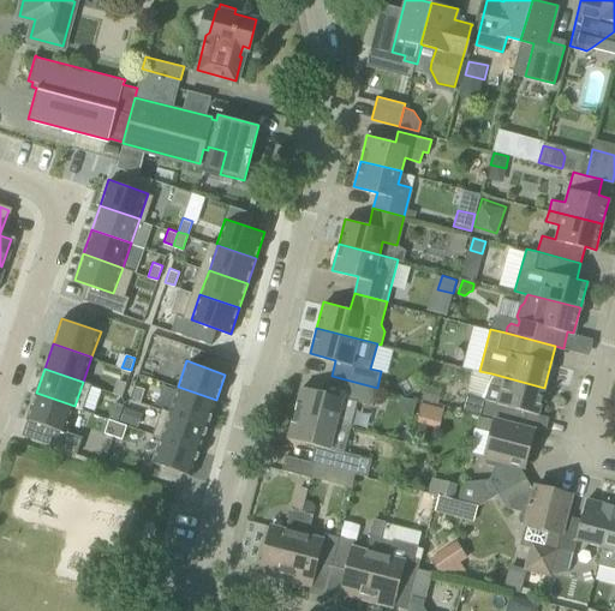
[(461,411),(479,414),(523,426),(527,411),(538,413),(544,388),(491,373),(484,399),(466,394),(461,411)]
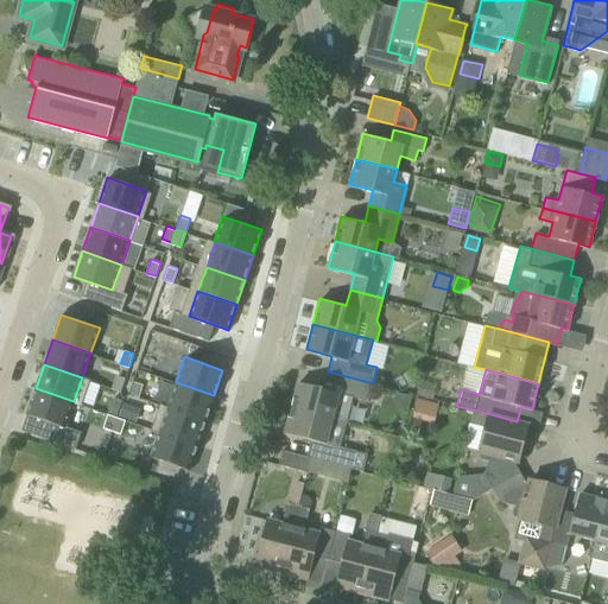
[(368,400),(373,383),(328,372),(323,388),(298,381),(291,407),(347,421),(353,396),(368,400)]
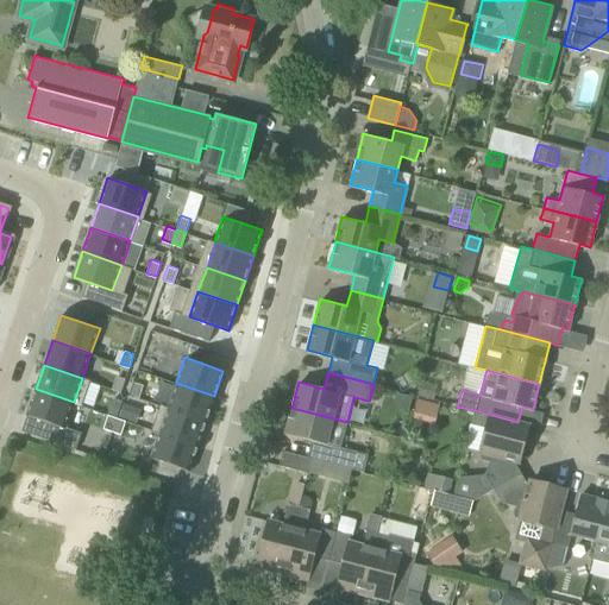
[(137,396),(142,385),(132,382),(129,394),(137,396)]
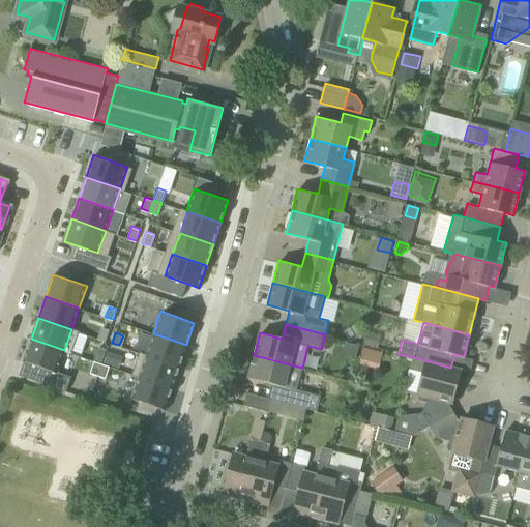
[(179,366),(186,345),(153,333),(146,353),(146,354),(179,366)]
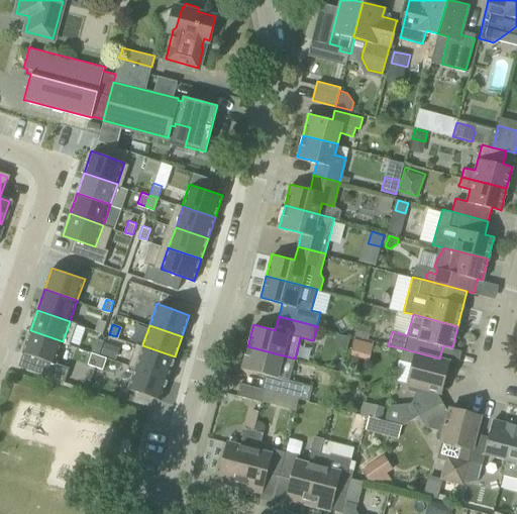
[(56,363),(63,341),(30,330),(23,351),(56,363)]
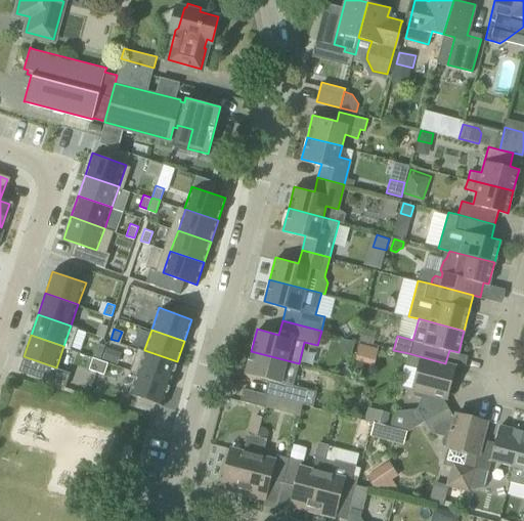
[(375,359),(377,345),(358,343),(356,357),(375,359)]
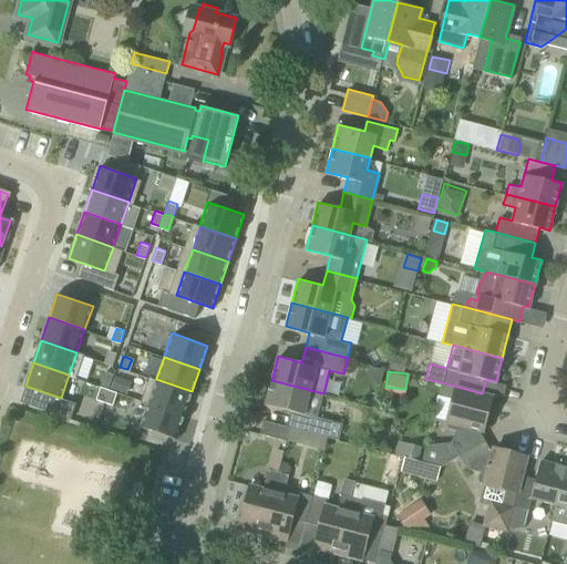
[(127,392),(132,380),(115,375),(111,387),(127,392)]
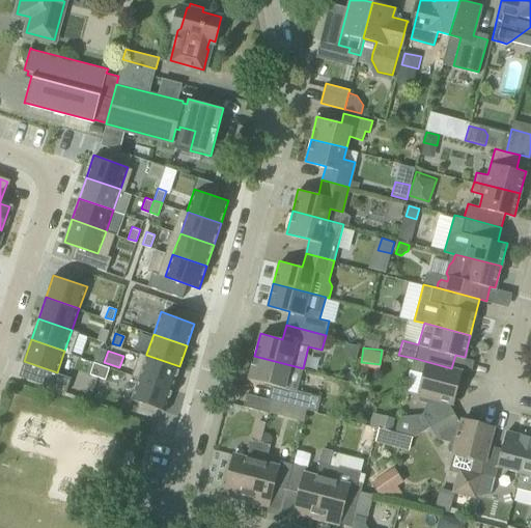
[(138,378),(138,377),(172,388),(179,366),(146,355),(146,354),(140,352),(132,374),(138,378)]
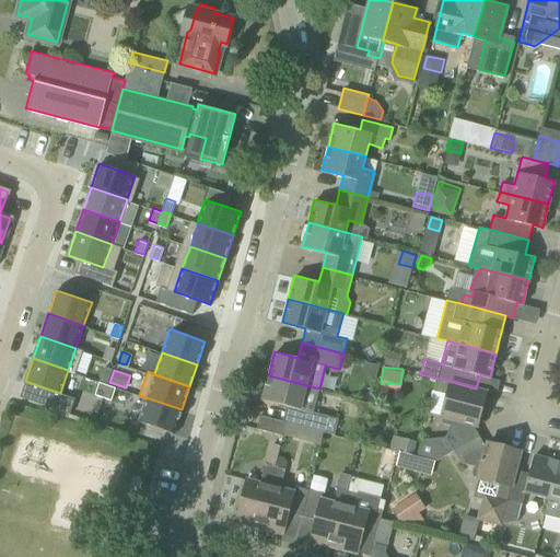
[(313,412),(319,389),(268,375),(263,398),(305,409),(301,425),(334,432),(337,418),(313,412)]
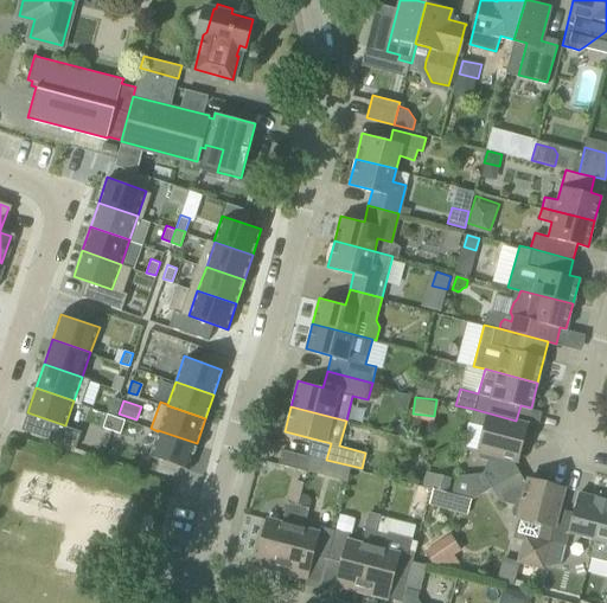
[(473,409),(470,421),(485,425),(478,449),(479,449),(478,453),(480,457),(496,461),(498,454),(517,459),(526,423),(516,421),(473,409)]
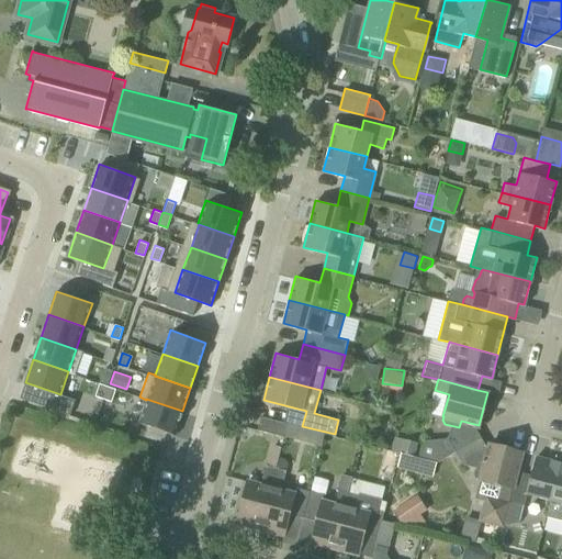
[(104,395),(108,384),(100,382),(96,393),(104,395)]
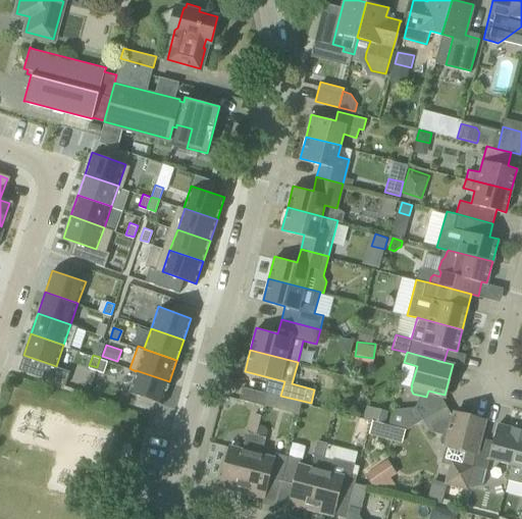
[(104,370),(107,360),(100,357),(97,367),(104,370)]
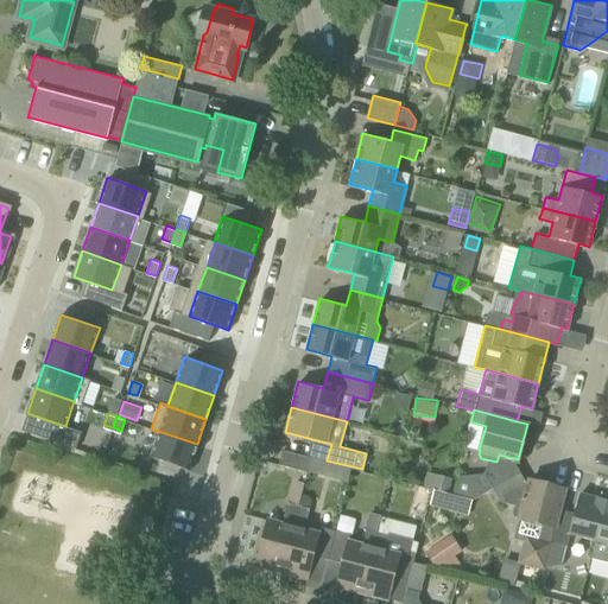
[(189,469),(197,444),(158,431),(158,432),(150,456),(189,469)]
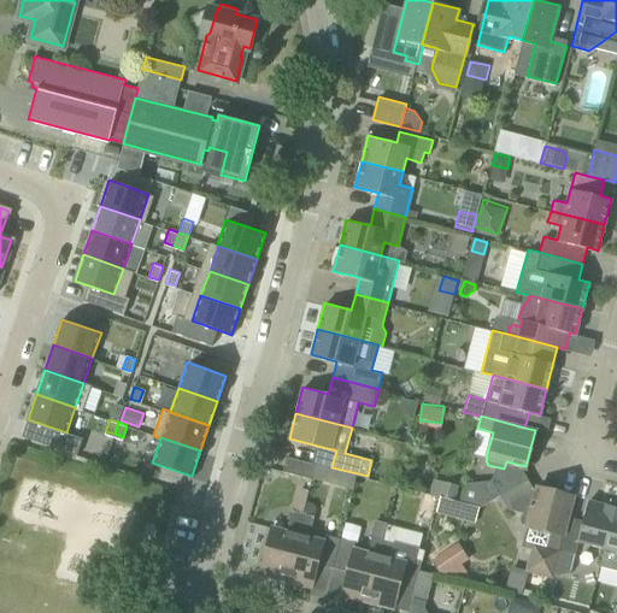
[(315,463),(287,455),(282,470),(311,477),(315,463)]
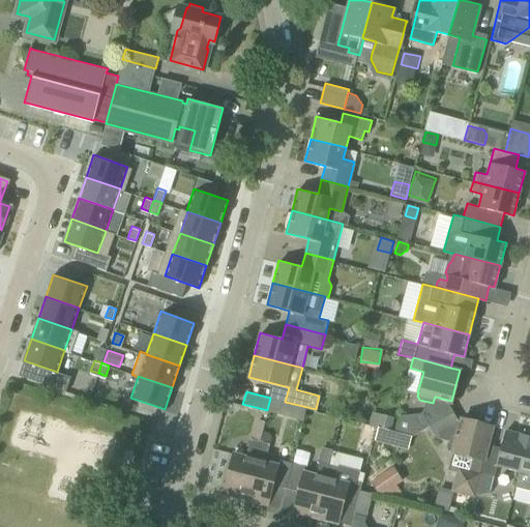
[(413,435),(430,426),(422,412),(421,413),(400,415),(395,430),(413,435)]
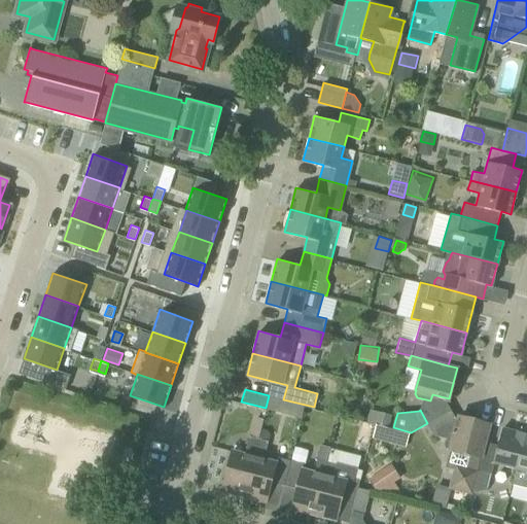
[(392,414),(381,411),(378,423),(389,426),(392,414)]
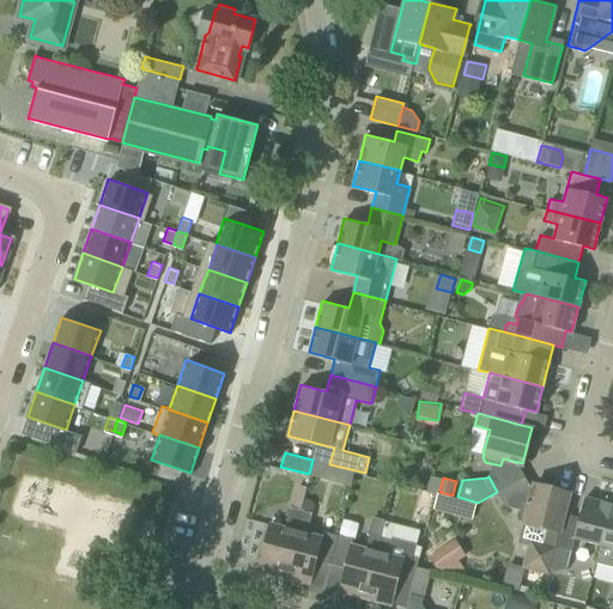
[(528,501),(521,500),(517,516),(519,519),(523,521),(523,522),(547,528),(544,542),(529,537),(522,567),(551,574),(558,546),(556,544),(564,512),(570,492),(533,482),(528,501)]
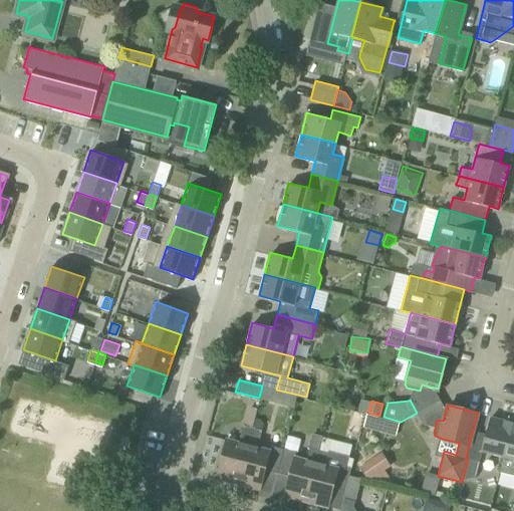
[(486,432),(473,430),(466,457),(468,458),(479,461),(481,450),(503,456),(513,422),(490,416),(486,432)]
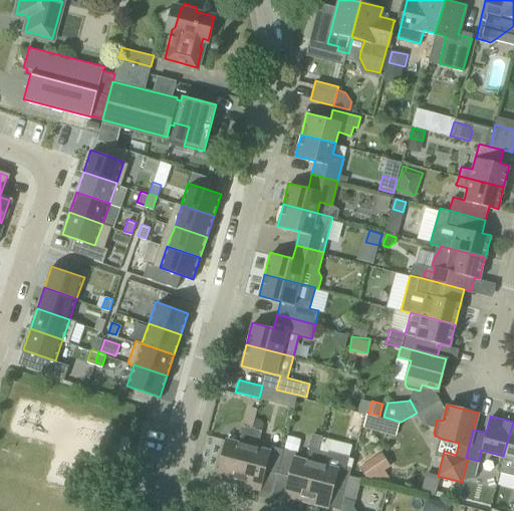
[(513,422),(503,456),(499,471),(513,475),(513,422)]
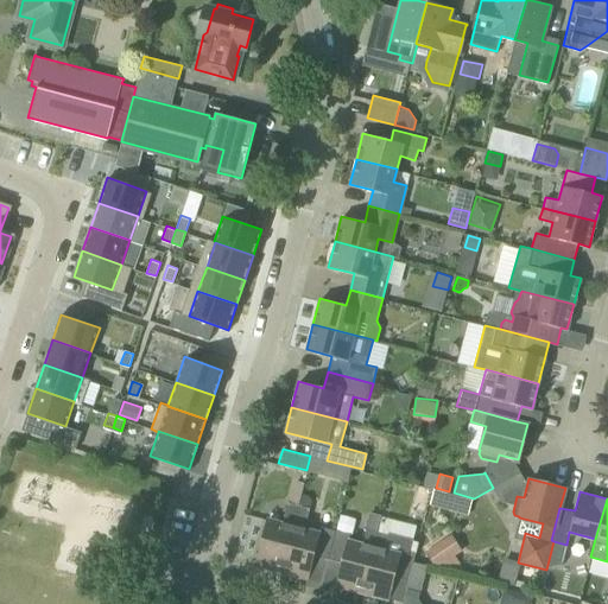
[(299,504),(287,501),(283,522),(267,517),(255,564),(282,571),(299,504)]
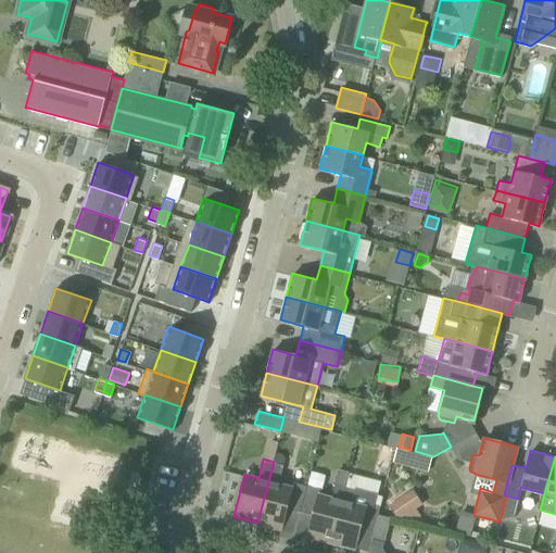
[(287,507),(300,511),(306,485),(293,481),(292,487),(278,482),(283,464),(274,462),(257,523),(281,529),(287,507)]
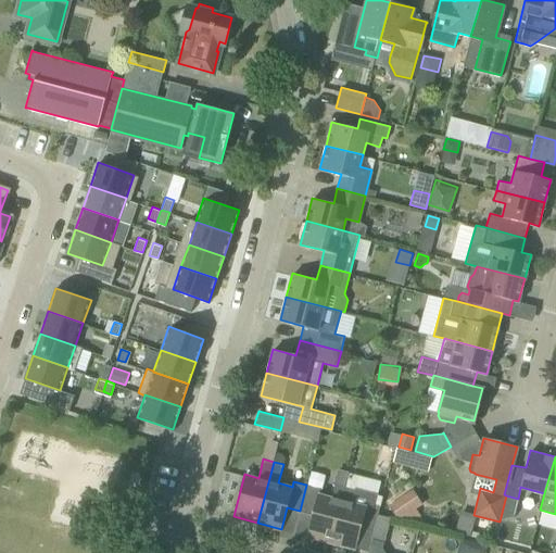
[(350,473),(346,485),(331,542),(355,548),(361,527),(374,530),(382,495),(378,494),(378,493),(378,492),(381,480),(350,473)]
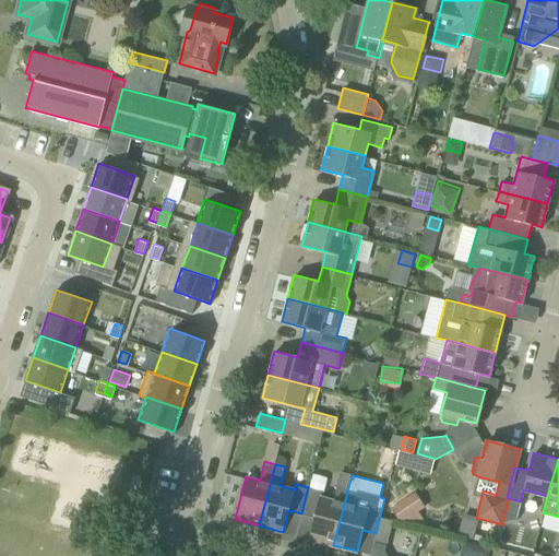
[(309,539),(333,545),(348,487),(337,485),(334,499),(320,496),(322,491),(308,487),(301,513),(314,518),(309,539)]
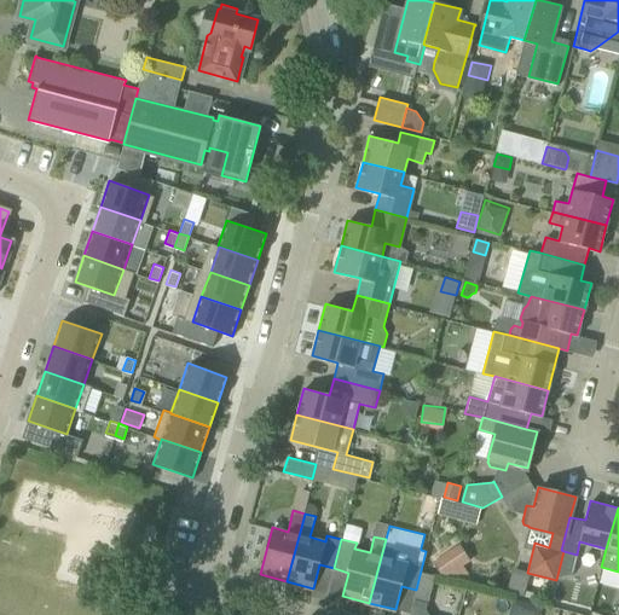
[(463,564),(452,547),(433,561),(443,578),(463,564)]
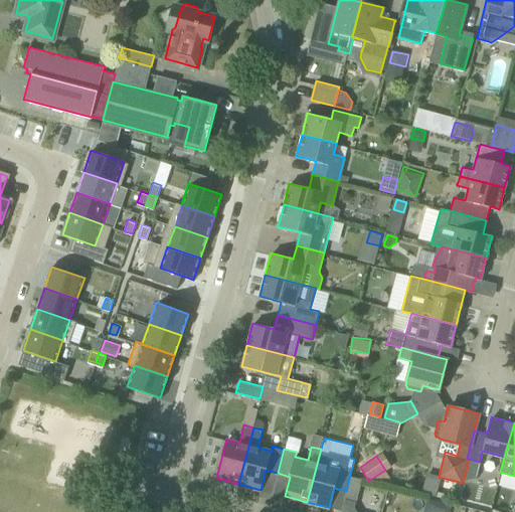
[(437,511),(440,498),(428,495),(424,508),(437,511)]
